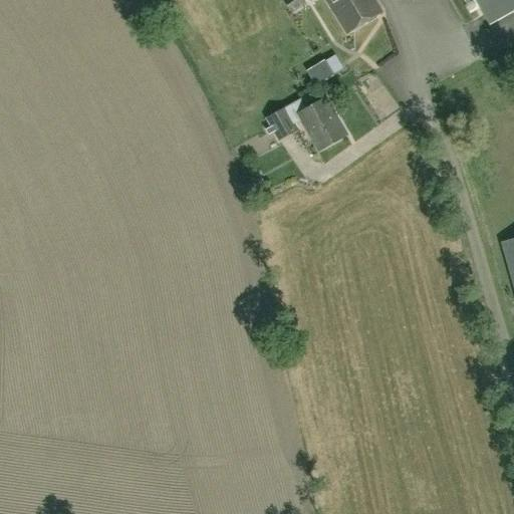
[(291,11),(305,2),(303,0),(284,0),(291,11)]
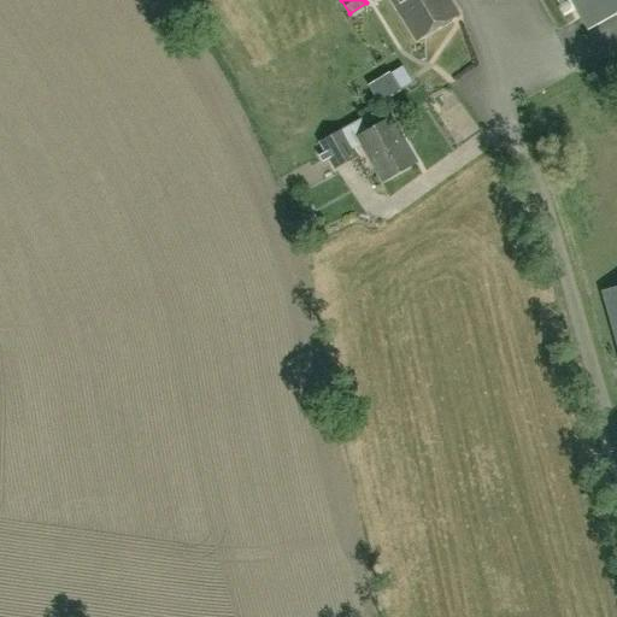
[(391,0),(417,41),(459,15),(450,0),(391,0)]
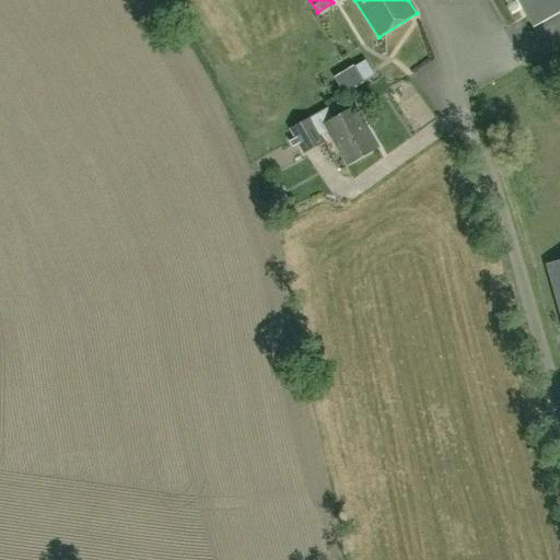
[(559,0),(517,0),(533,26),(559,10),(559,0)]
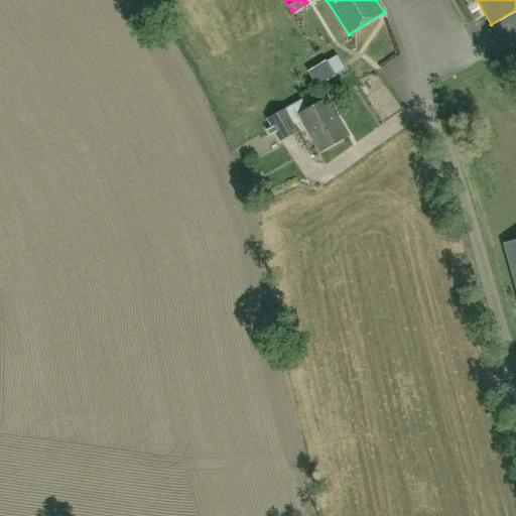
[(349,136),(328,99),(307,110),(302,101),(269,119),(281,140),(298,130),(295,124),(303,120),(320,151),(349,136)]
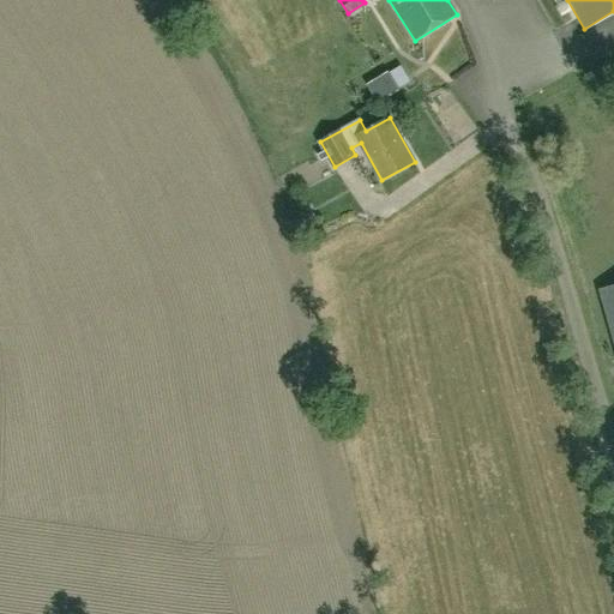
[(613,288),(603,290),(613,331),(613,288)]
